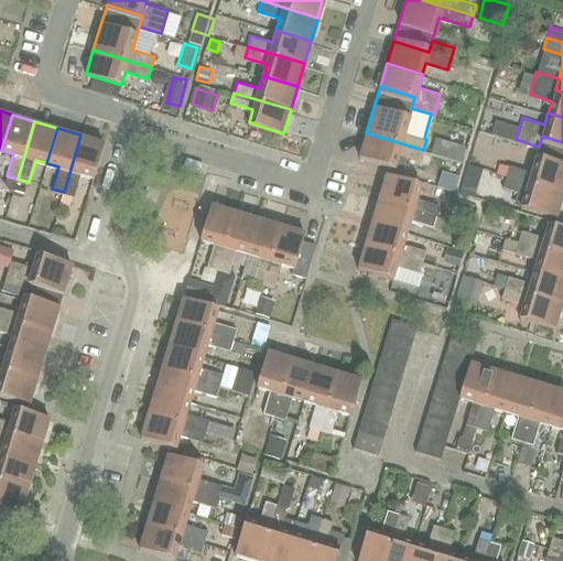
[(420,160),(423,150),(366,132),(359,157),(393,166),(398,153),(420,160)]
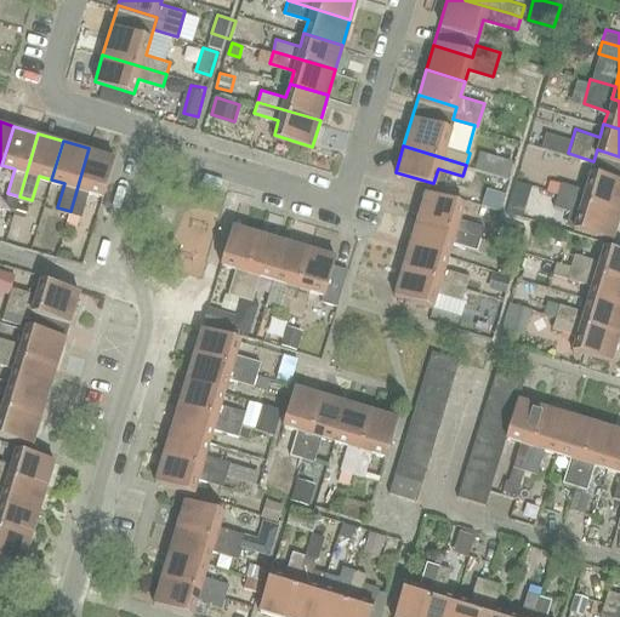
[(103,195),(114,156),(89,148),(70,211),(83,215),(90,190),(103,195)]
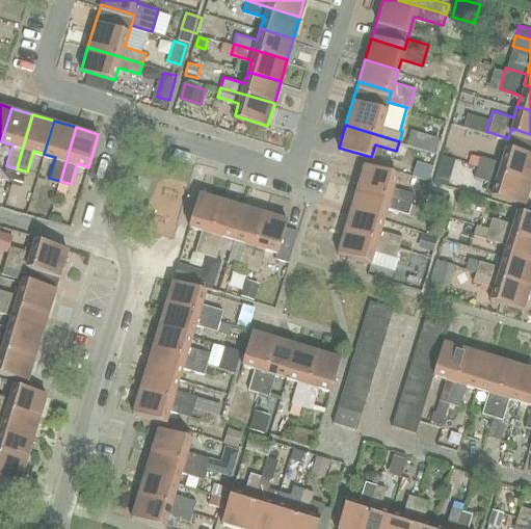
[(530,181),(530,134),(511,128),(508,138),(501,160),(479,154),(476,164),(530,181)]
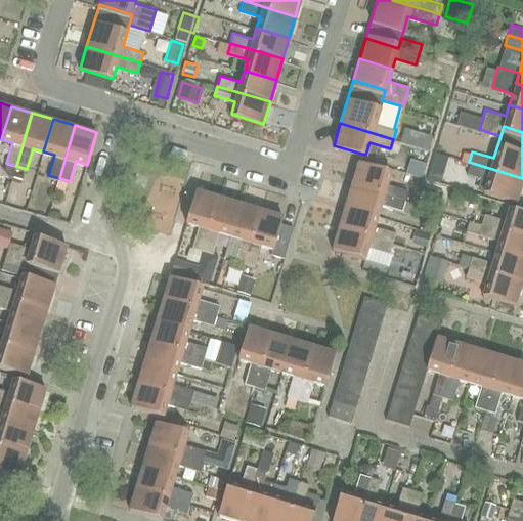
[(404,199),(407,189),(387,183),(391,171),(358,161),(352,183),(404,199)]
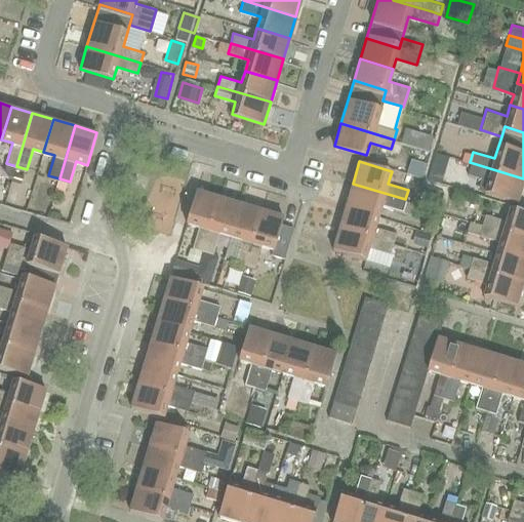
[(517,201),(523,178),(470,162),(467,172),(488,178),(485,191),(517,201)]
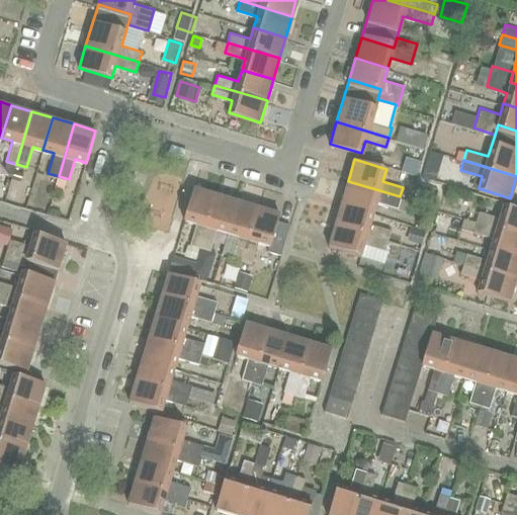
[(426,165),(423,176),(435,180),(439,169),(426,165)]
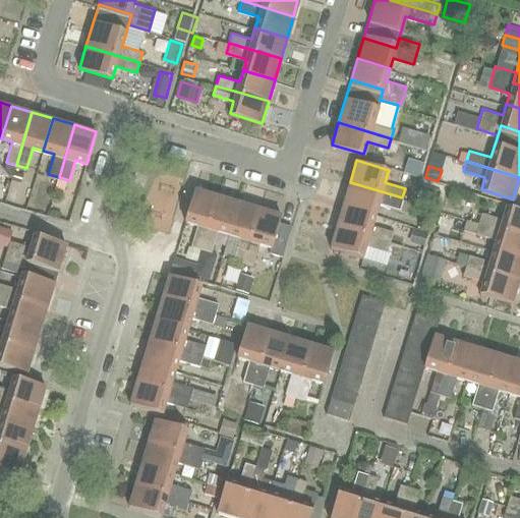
[(411,200),(402,197),(350,182),(344,204),(377,213),(380,203),(408,211),(411,200)]
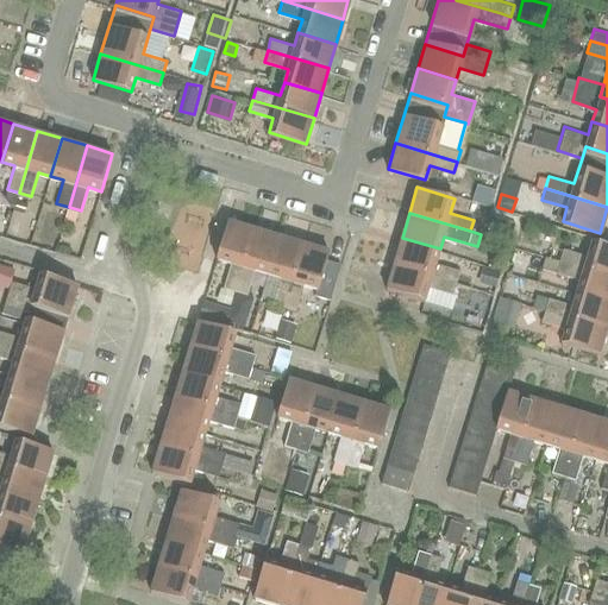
[(236,289),(254,226),(229,219),(217,257),(231,260),(224,285),(236,289)]
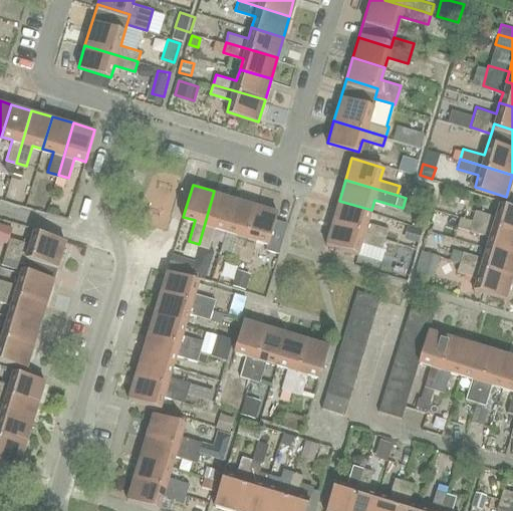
[(225,230),(235,198),(214,191),(199,244),(209,247),(215,226),(225,230)]
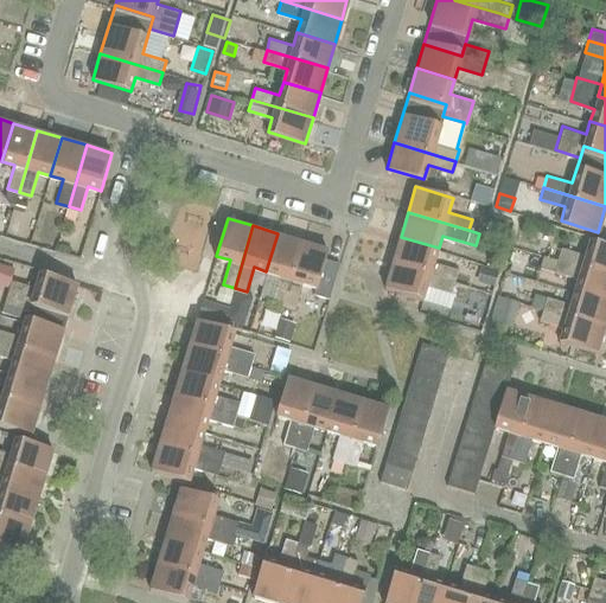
[(284,302),(303,241),(278,233),(266,271),(279,275),(272,299),(284,302)]
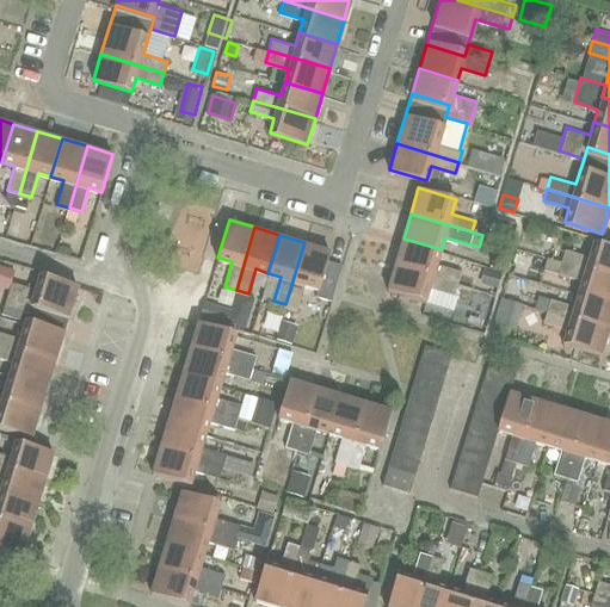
[(438,262),(442,249),(404,239),(396,262),(458,282),(462,270),(438,262)]
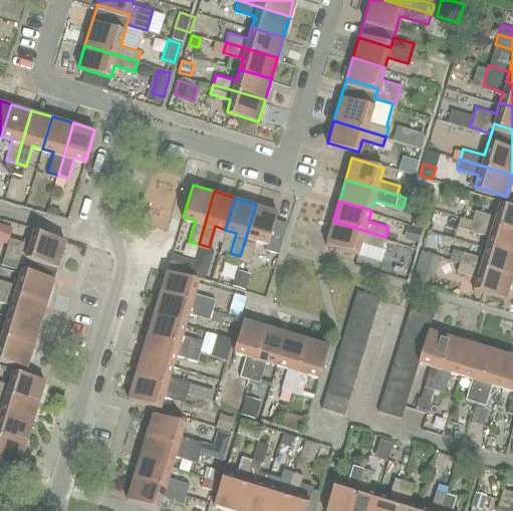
[(512,207),(499,203),(496,216),(475,209),(472,219),(512,231),(512,207)]
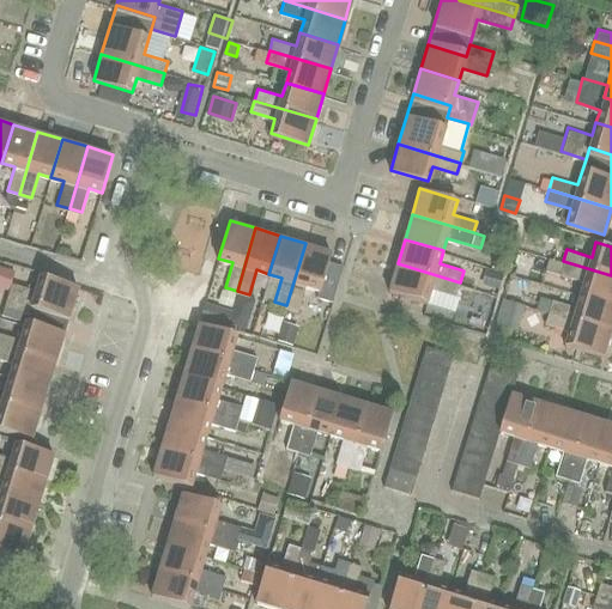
[(329,259),(332,250),(306,243),(286,305),(298,309),(306,285),(319,288),(317,294),(333,298),(343,262),(329,259)]
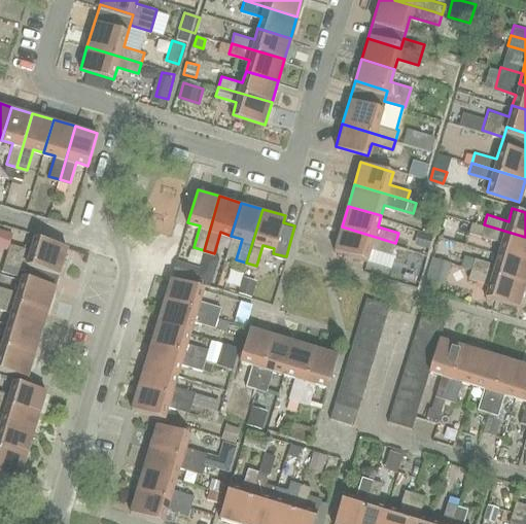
[(481,235),(484,224),(471,220),(468,231),(481,235)]
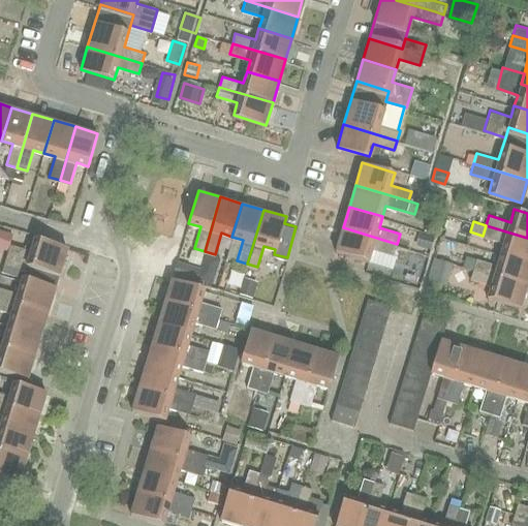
[(527,238),(486,225),(483,236),(504,242),(501,252),(527,260),(527,238)]
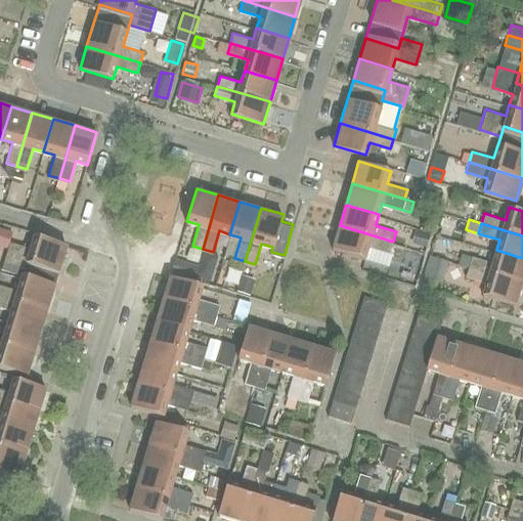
[(393,242),(340,225),(334,248),(365,258),(369,246),(405,256),(408,247),(393,242)]
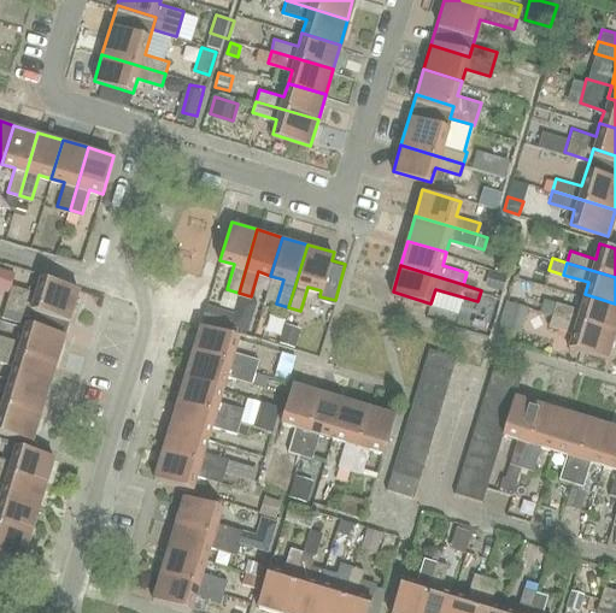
[(64,340),(80,288),(40,276),(36,289),(12,282),(5,307),(3,316),(27,323),(25,328),(64,340)]
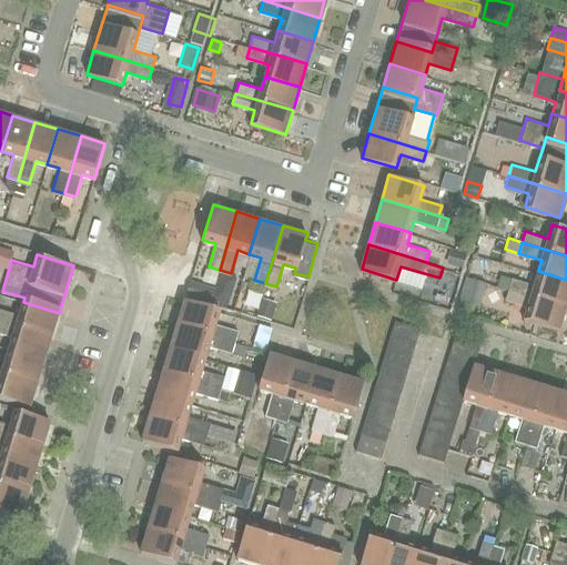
[(566,280),(538,271),(535,283),(512,275),(510,278),(508,288),(566,304),(566,280)]
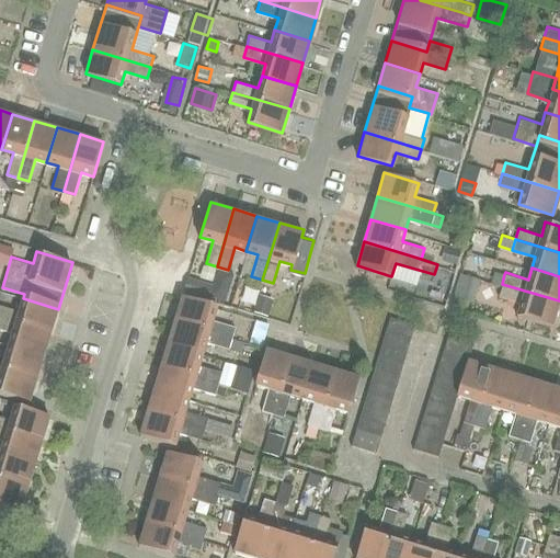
[(481,277),(461,271),(452,304),(471,309),(481,277)]
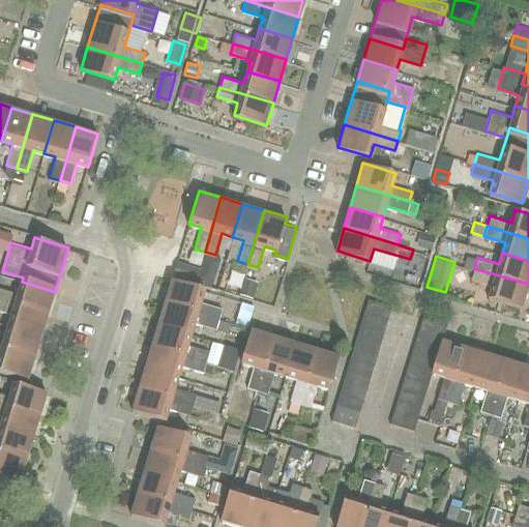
[(467,256),(464,267),(473,269),(474,268),(476,259),(467,256)]
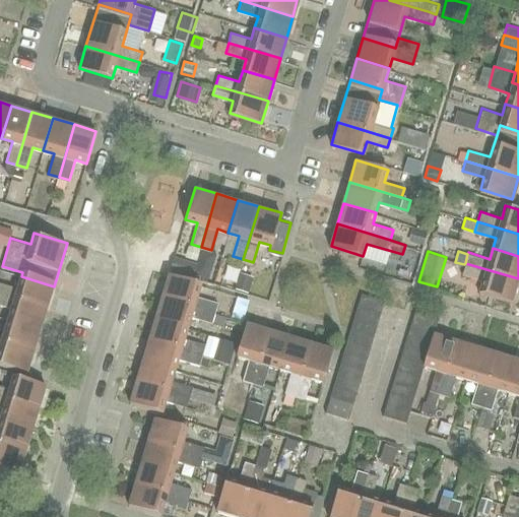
[(189,277),(193,264),(176,259),(172,271),(189,277)]
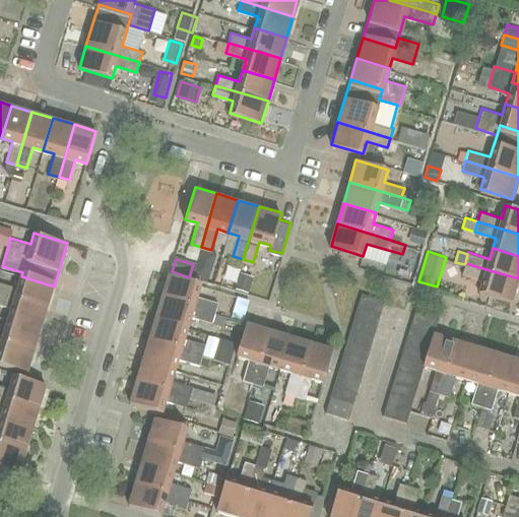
[(512,301),(518,281),(518,278),(465,263),(464,264),(462,273),(483,279),(479,292),(512,301)]
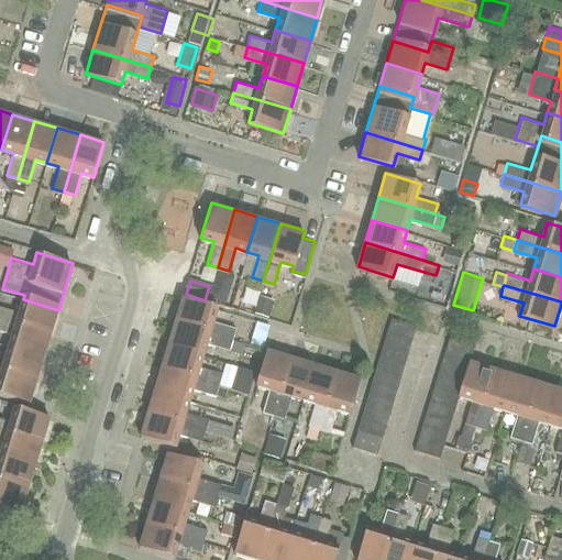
[(215,320),(218,308),(184,297),(176,321),(234,338),(238,328),(215,320)]
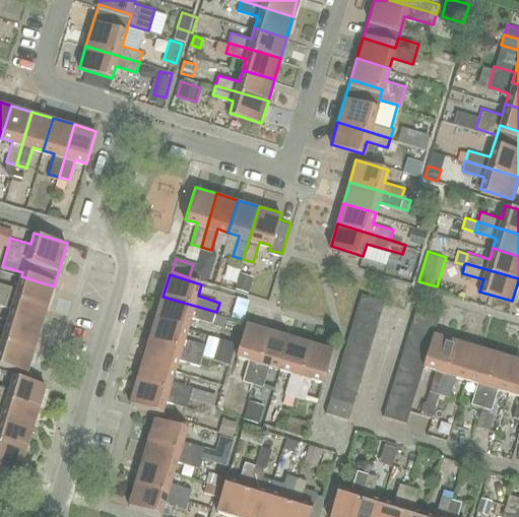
[(0,293),(48,307),(54,286),(21,276),(18,286),(0,280),(0,293)]
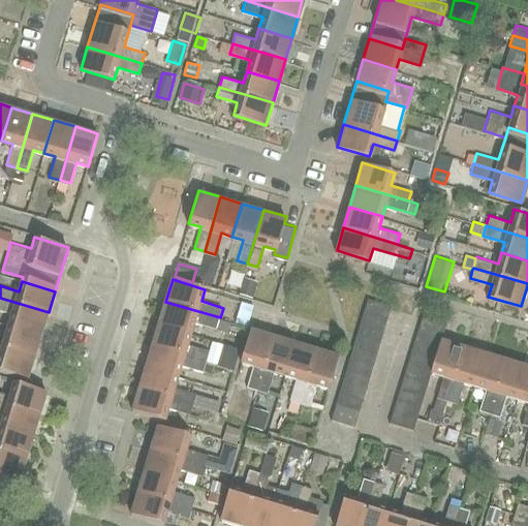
[(42,334),(49,312),(0,298),(0,308),(12,312),(9,323),(42,334)]
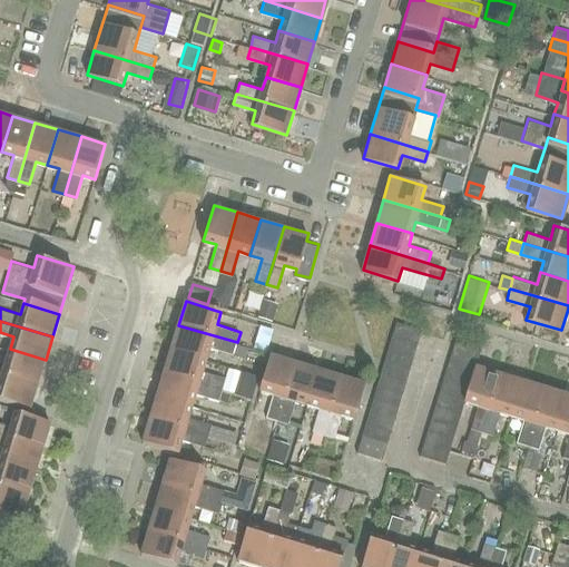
[(419,341),(422,329),(396,321),(393,333),(419,341)]
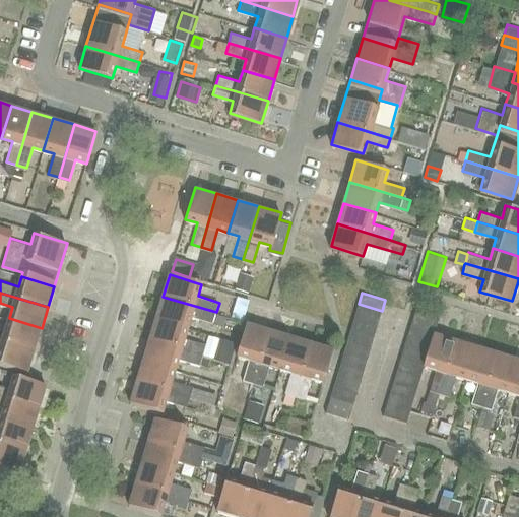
[(213,322),(216,312),(163,297),(156,318),(189,327),(192,316),(213,322)]
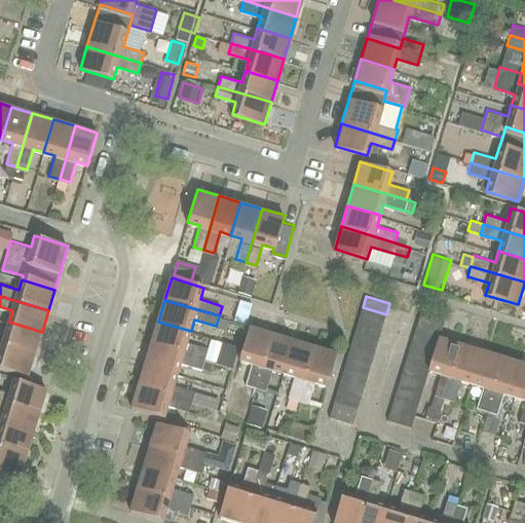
[(382,327),(386,314),(363,307),(359,320),(382,327)]
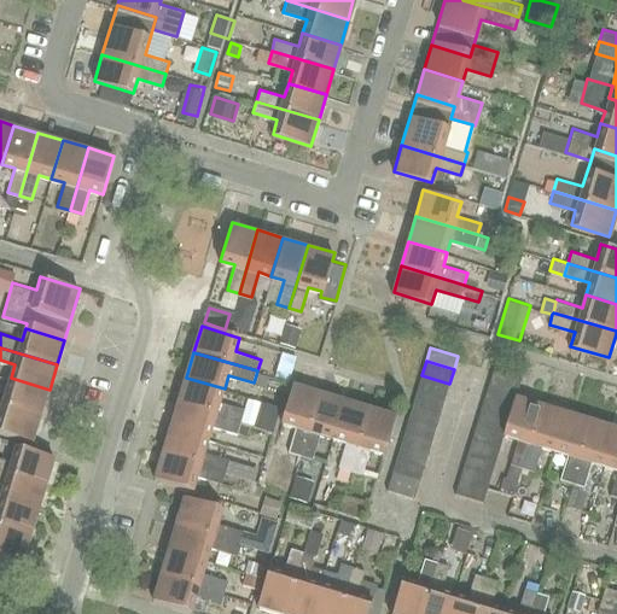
[(495,368),(490,381),(518,390),(522,376),(495,368)]
